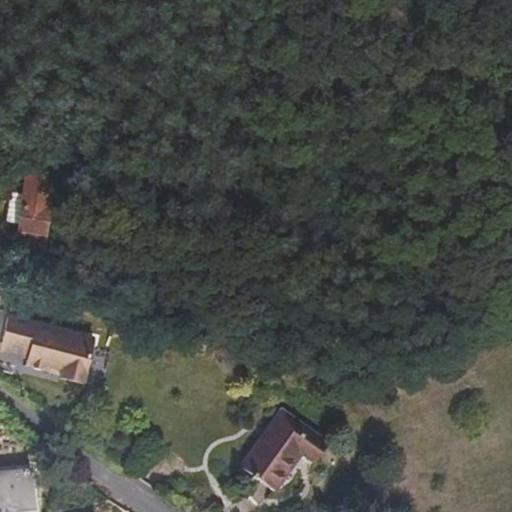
[(19,243),(47,249),(61,192),(28,188),(28,191),(16,189),(11,221),(22,224),(19,243)]
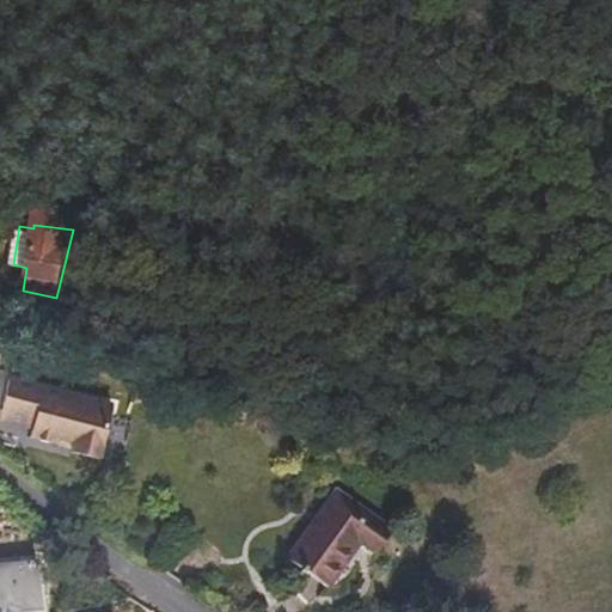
[(101,457),(114,402),(12,377),(1,420),(32,427),(30,435),(73,447),(72,450),(101,457)]
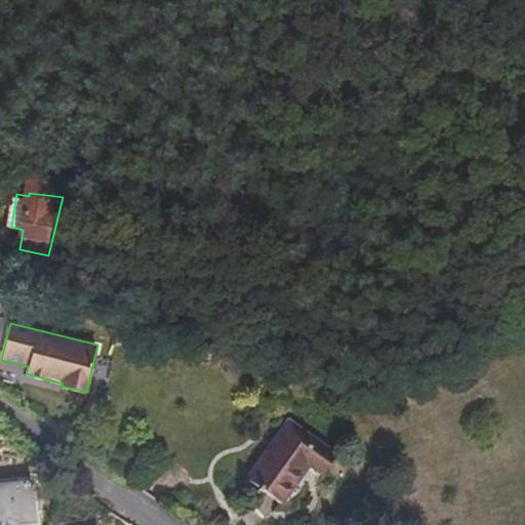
[(330,449),(284,417),(251,463),(259,470),(252,481),(277,497),(304,461),(315,470),(330,449)]
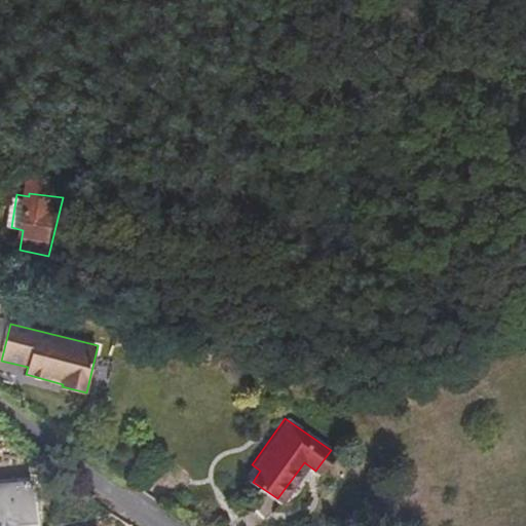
[(260,471),(252,464),(243,476),(253,482),(260,471)]
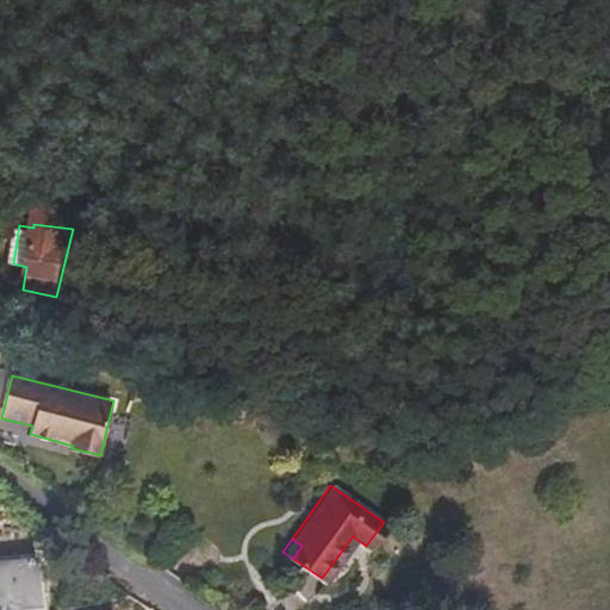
[(30,549),(0,552),(0,599),(35,597),(30,549)]
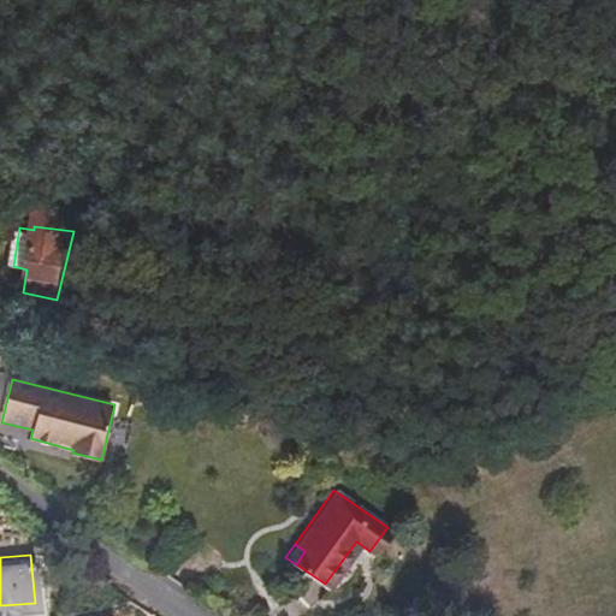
All buildings are outlined.
